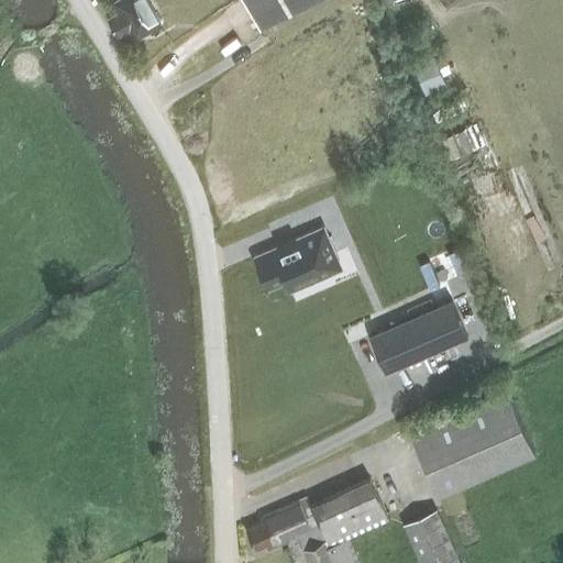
[(162,22),(148,0),(114,0),(113,1),(119,11),(108,18),(118,35),(129,29),(135,39),(162,22)]
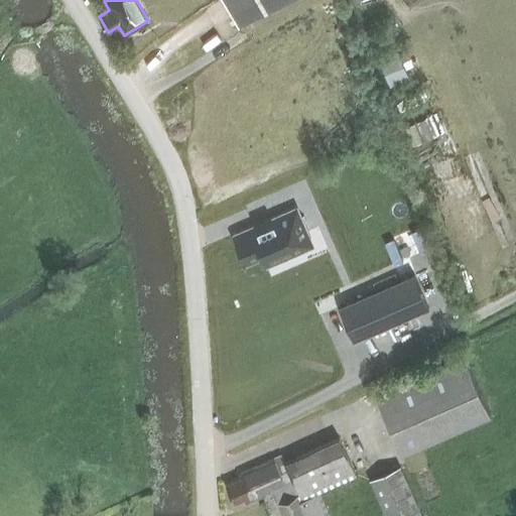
[(290,0),(224,0),(238,26),(290,0)]
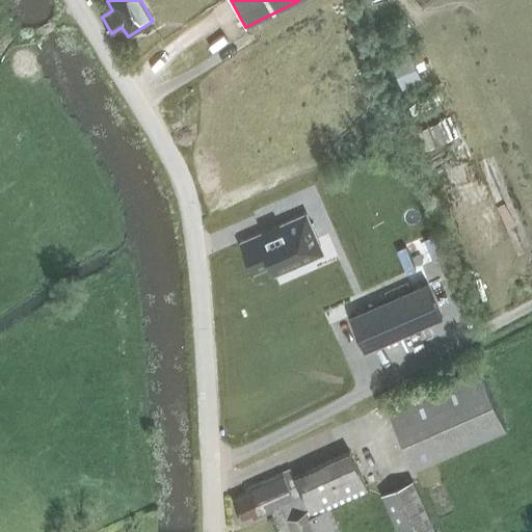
[(392,57),(404,87),(424,79),(413,49),(392,57)]
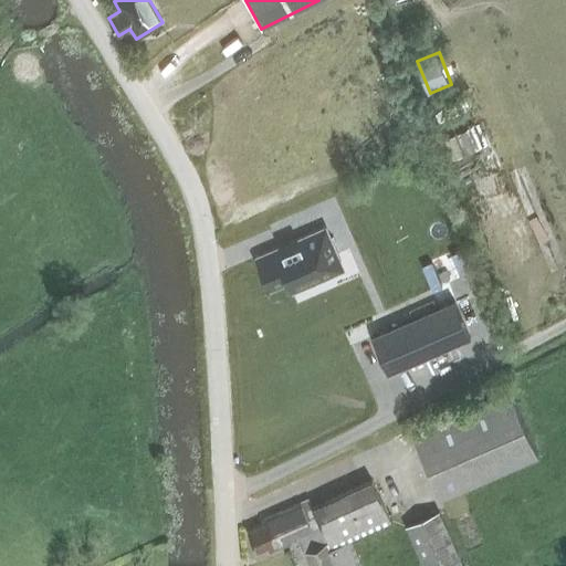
[(484,126),(449,133),(452,155),(488,148),(484,126)]
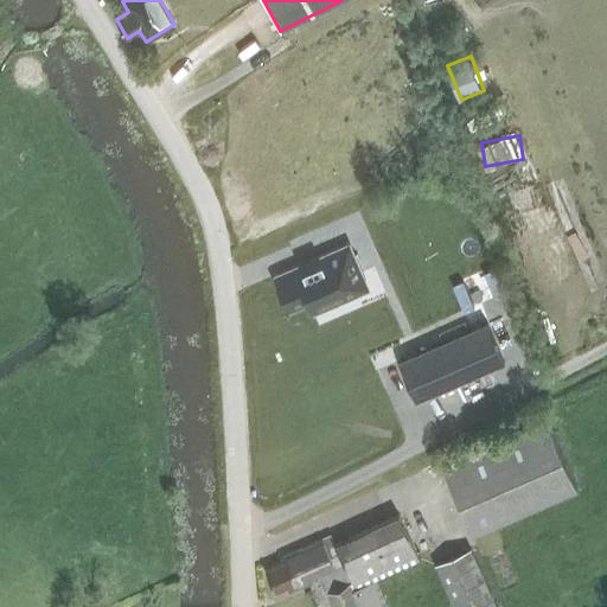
[(365,288),(359,274),(347,247),(276,278),(289,310),(310,300),(313,311),(349,295),(365,288)]
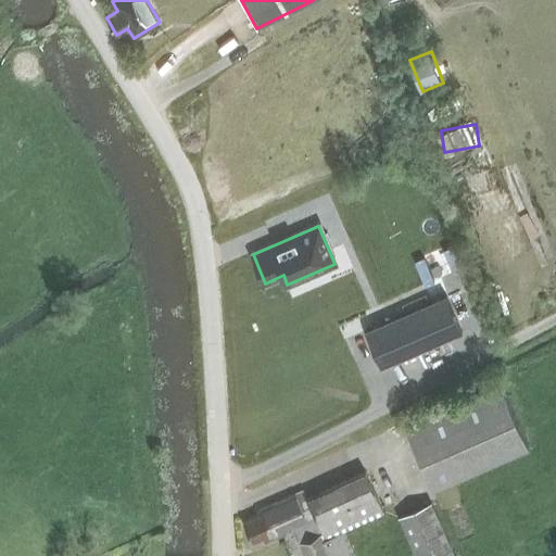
[(462,332),(445,295),(365,331),(380,367),(462,332)]
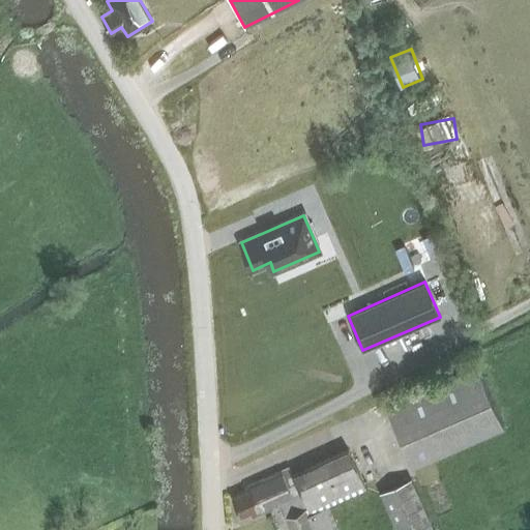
[(503,424),(477,365),(387,407),(413,466),(503,424)]
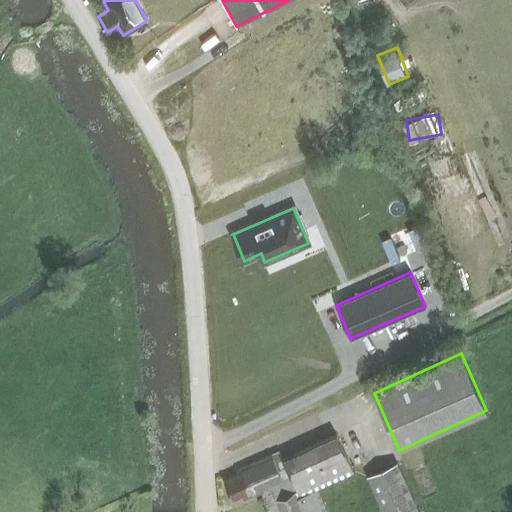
[(279,451),(236,471),(238,475),(224,481),(232,499),(241,495),(243,500),(269,489),(279,511),(327,511),(317,489),(353,473),(336,435),(283,459),(279,451)]
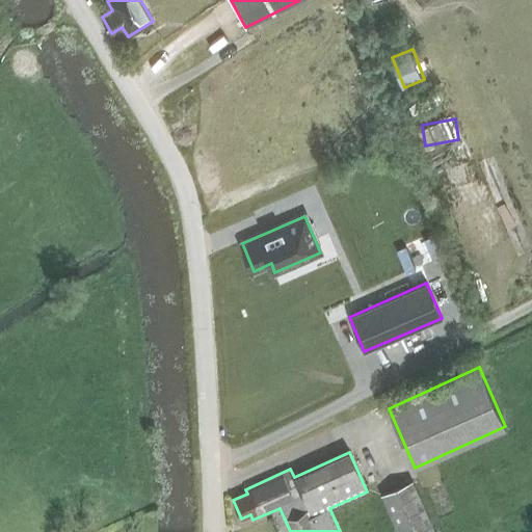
[(434,531),(411,481),(380,496),(396,531),(434,531)]
